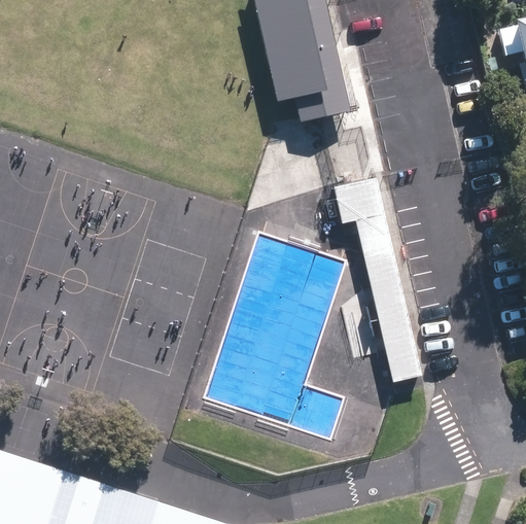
[(322,0),(256,0),(281,101),(297,97),(304,120),(350,109),(322,0)]
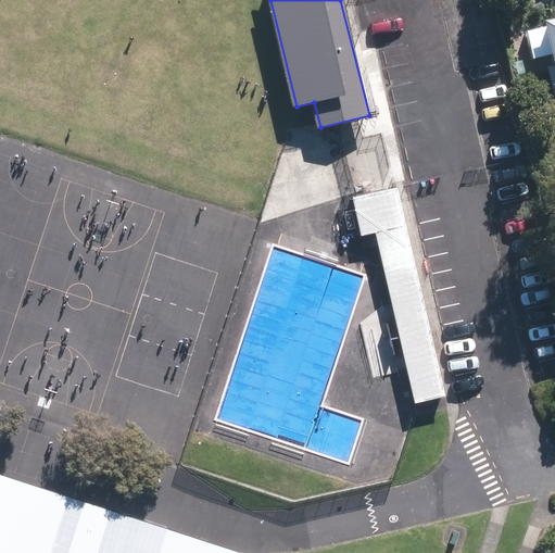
[(554,105),(554,17),(539,22),(549,67),(544,68),(553,107),(554,105)]
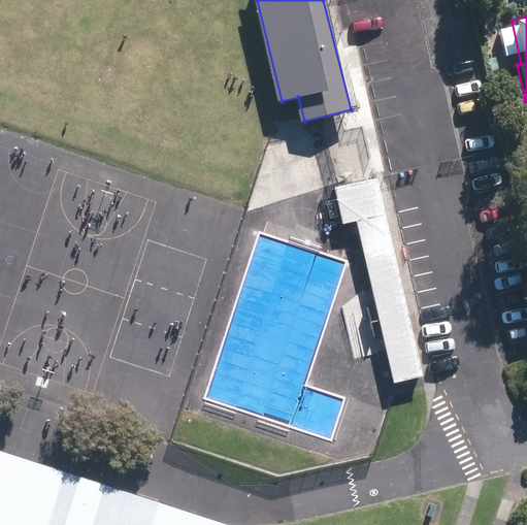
[(430,378),(382,179),(336,190),(344,226),(356,223),(395,386),(430,378)]
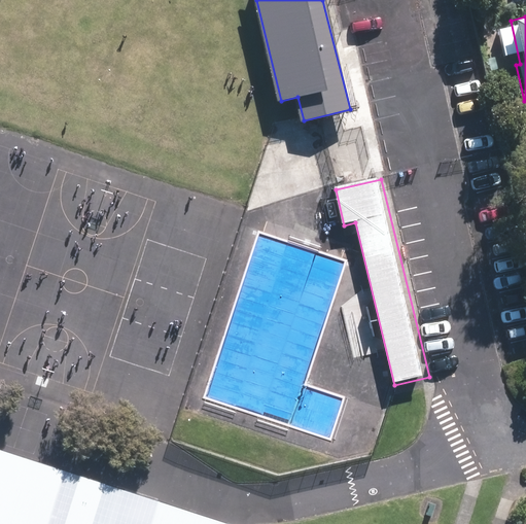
[(53,523),(69,472),(5,452),(0,468),(0,523),(53,523)]
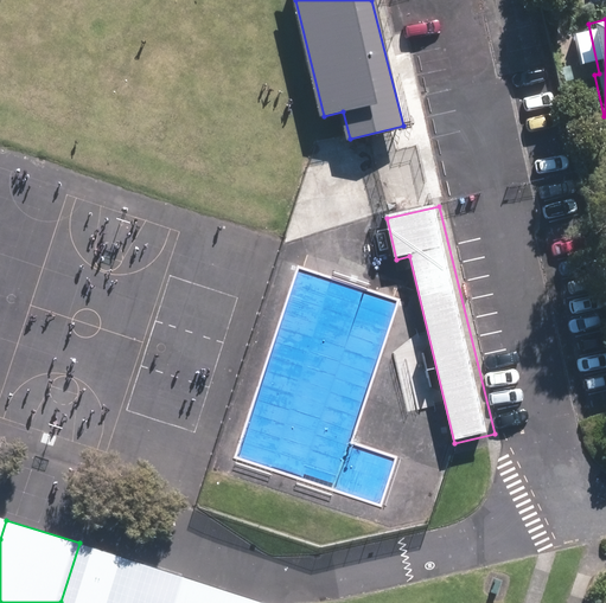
[(177,602),(184,578),(80,543),(61,602),(177,602)]
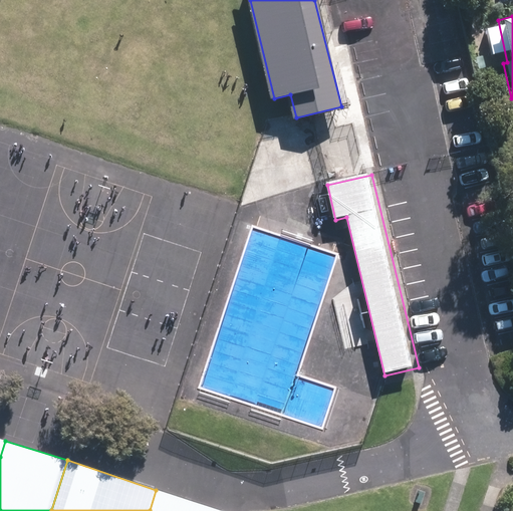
[(215,510),(215,509),(156,490),(150,510),(215,510)]
